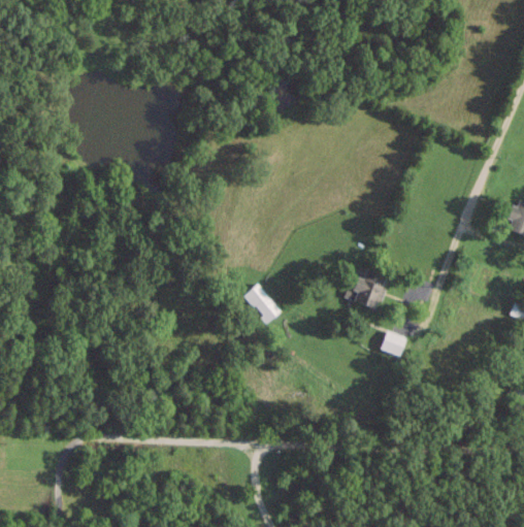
[(504,229),(523,235),(523,202),(516,199),(504,229)]
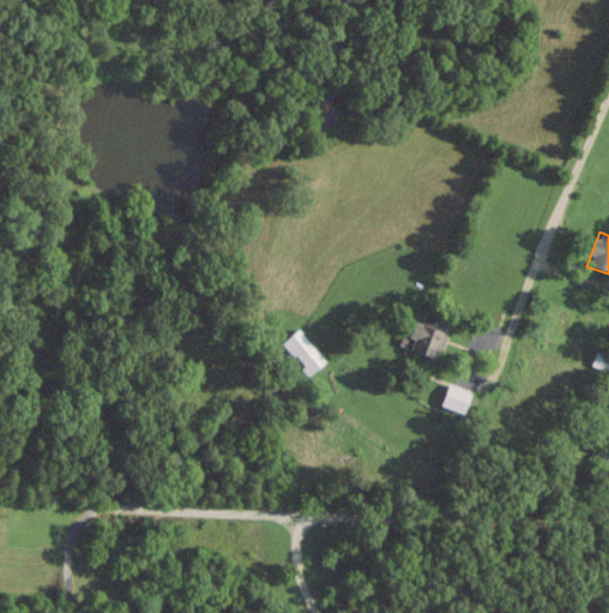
[(435,361),(451,322),(427,311),(421,325),(411,320),(401,347),(435,361)]
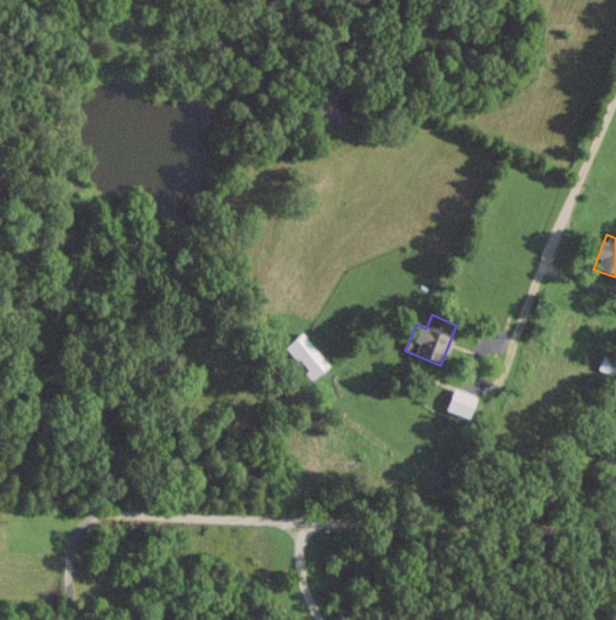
[(315,380),(331,365),(302,334),(286,348),(315,380)]
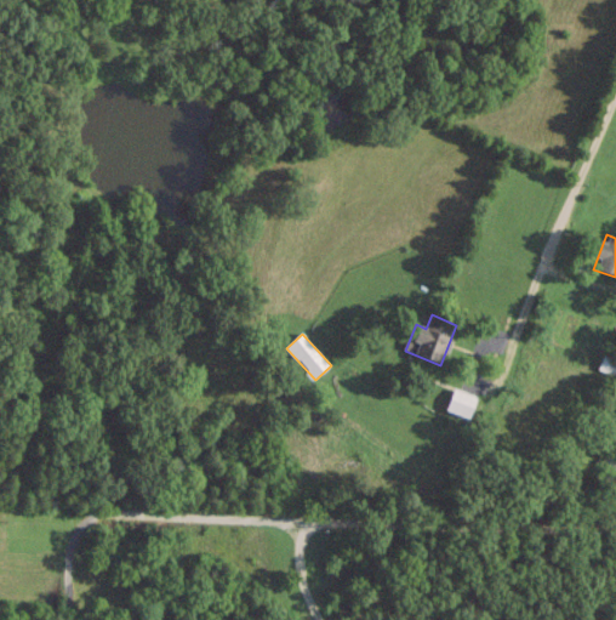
[(615,367),(602,363),(600,370),(615,374),(615,367)]
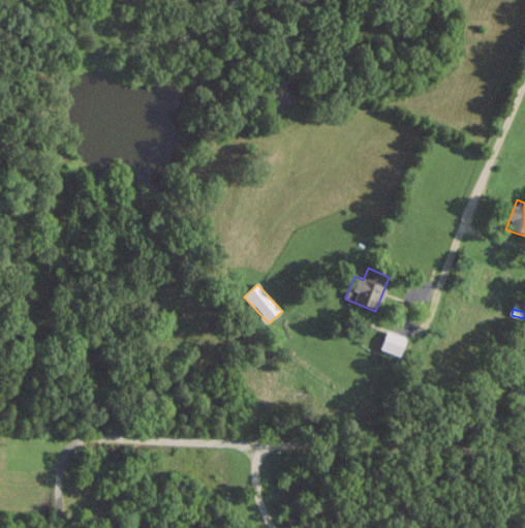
[(380,350),(400,356),(406,338),(387,333),(380,350)]
